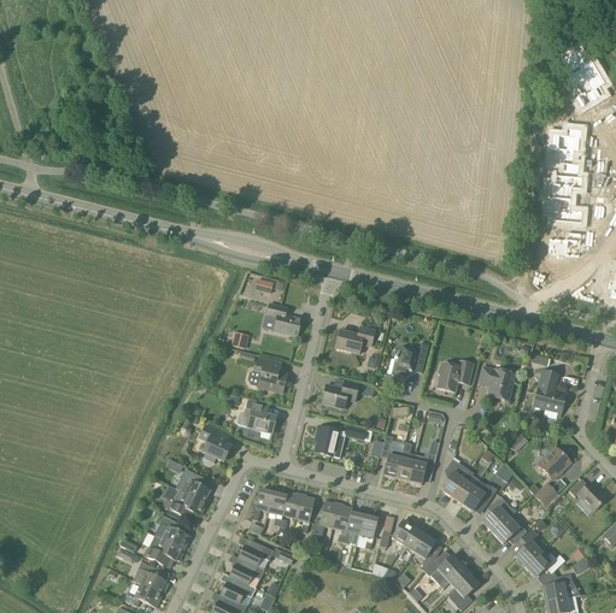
[(563,52),(579,76),(598,64),(591,52),(585,56),(576,43),(563,52)]
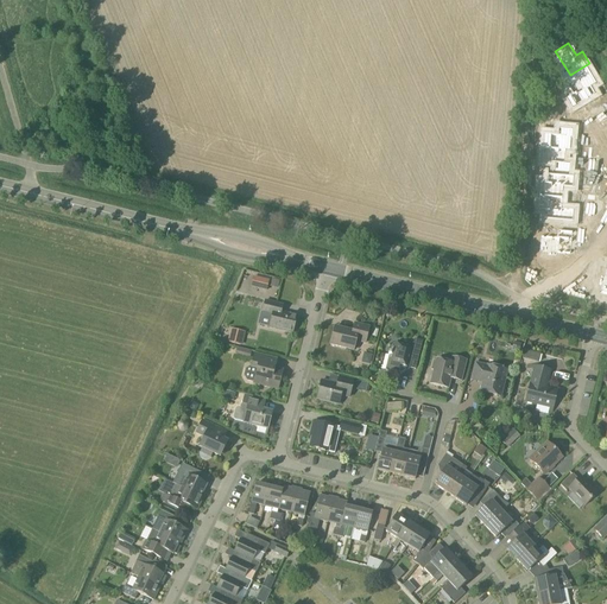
[(589,63),(570,75),(575,82),(567,87),(574,97),(595,84),(590,77),(596,74),(589,63)]
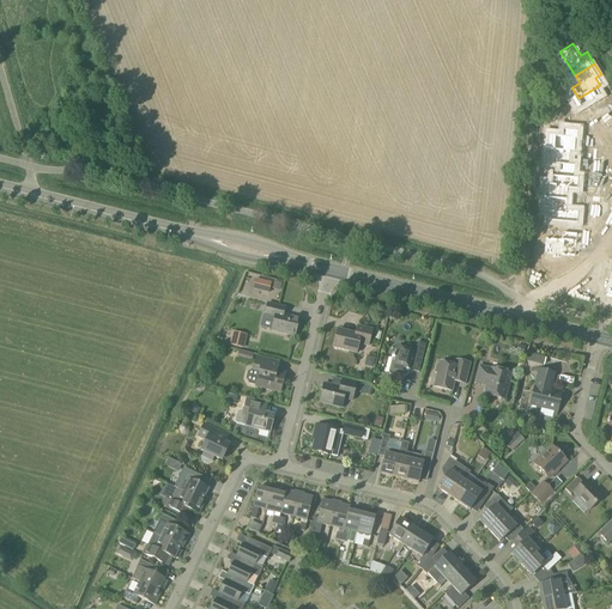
[(551,156),(573,157),(574,144),(551,142),(551,156)]
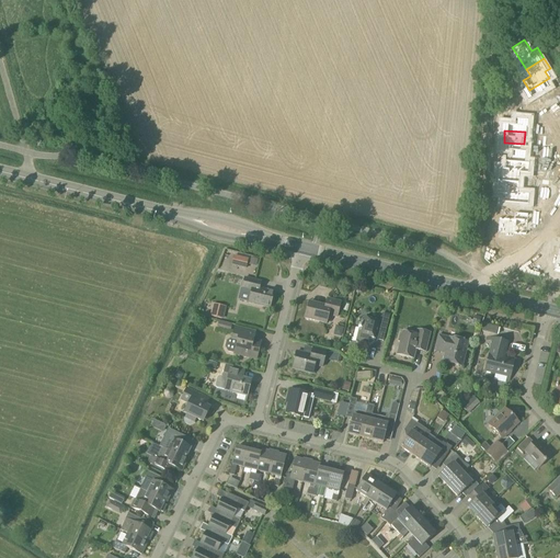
[(523,156),(524,144),(504,143),(503,155),(523,156)]
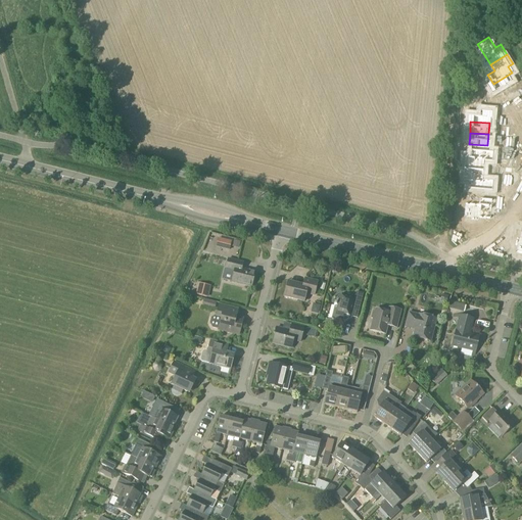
[(467,160),(466,172),(485,174),(486,164),(494,166),(495,156),(473,154),(472,161),(467,160)]
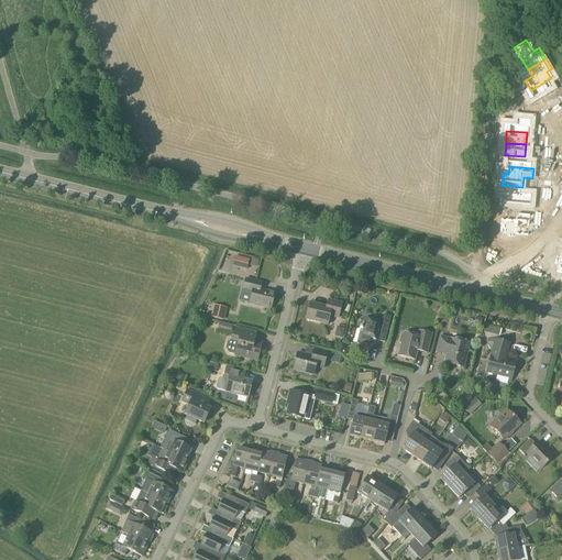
[(522,187),(502,185),(500,197),(506,198),(506,206),(530,208),(530,198),(521,197),(522,187)]
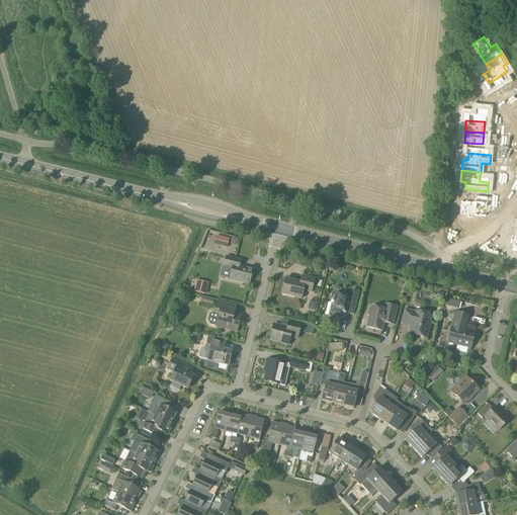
[(462,203),(461,216),(468,217),(468,219),(476,220),(476,217),(483,218),(484,205),(489,206),(489,200),(477,199),(477,205),(462,203)]
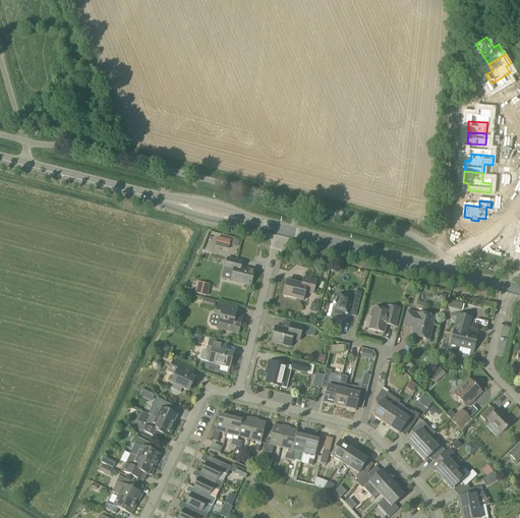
[(229,247),(232,238),(218,235),(216,244),(229,247)]
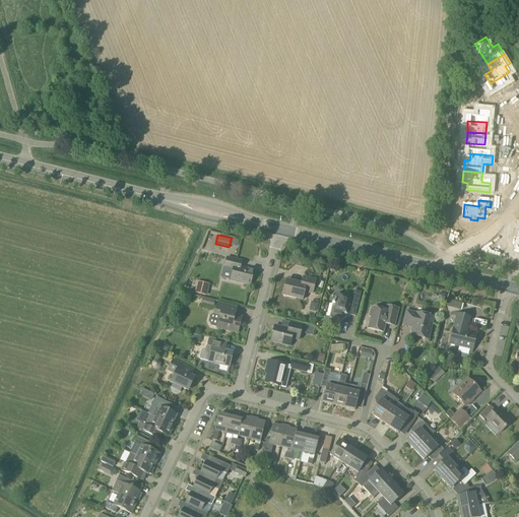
[(238,245),(240,238),(234,237),(232,243),(238,245)]
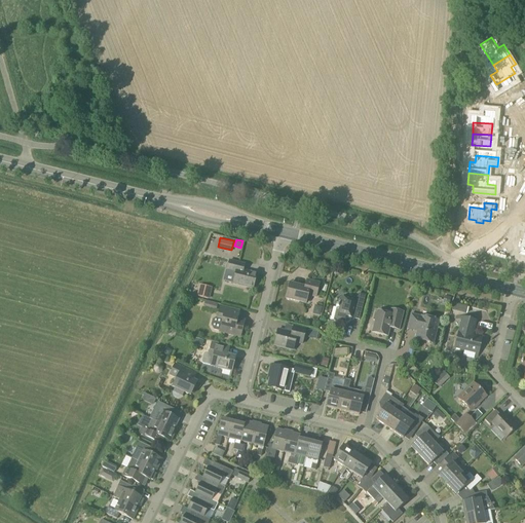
[(227,268),(225,279),(233,282),(254,287),(257,271),(244,268),(246,262),(230,258),(227,268)]
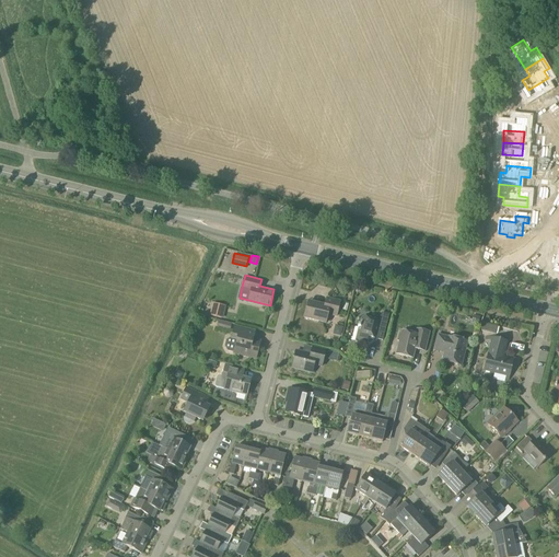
[(337,314),(341,299),(327,296),(326,303),(310,299),(305,315),(326,321),(328,312),(337,314)]
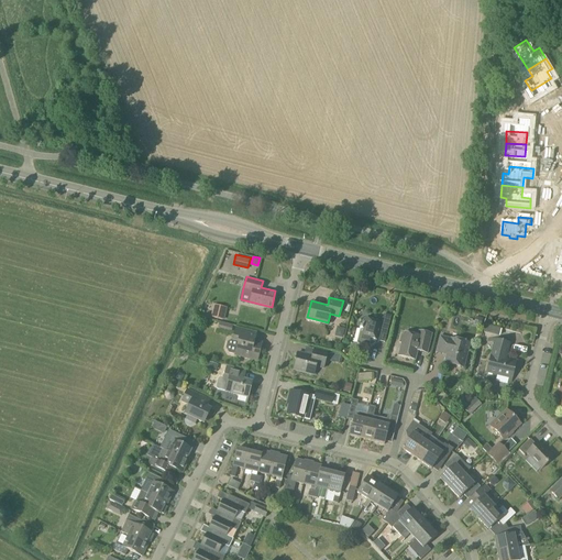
[(226,318),(228,305),(215,303),(213,307),(212,315),(221,317),(226,318)]
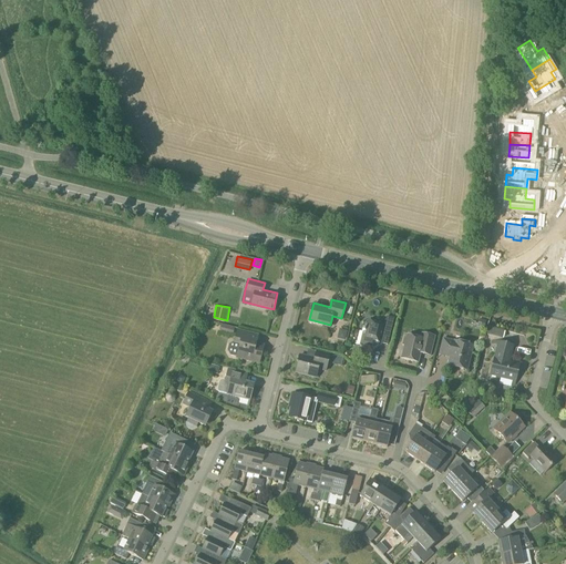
[(391,334),(394,316),(387,315),(386,321),(371,318),(367,320),(361,342),(374,346),(378,345),(379,340),(381,340),(383,331),(391,334)]
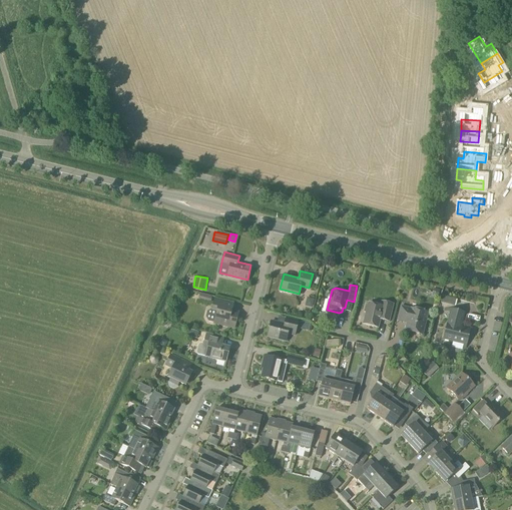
[(211,301),(213,294),(200,291),(199,297),(211,301)]
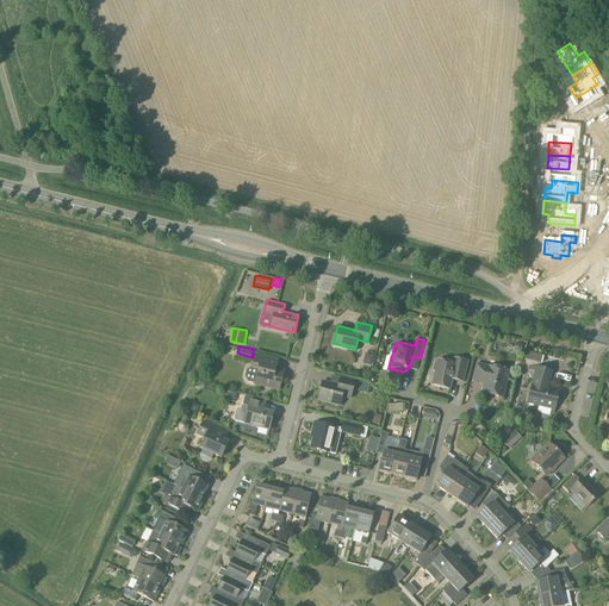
[(527,350),(524,357),(541,361),(544,354),(527,350)]
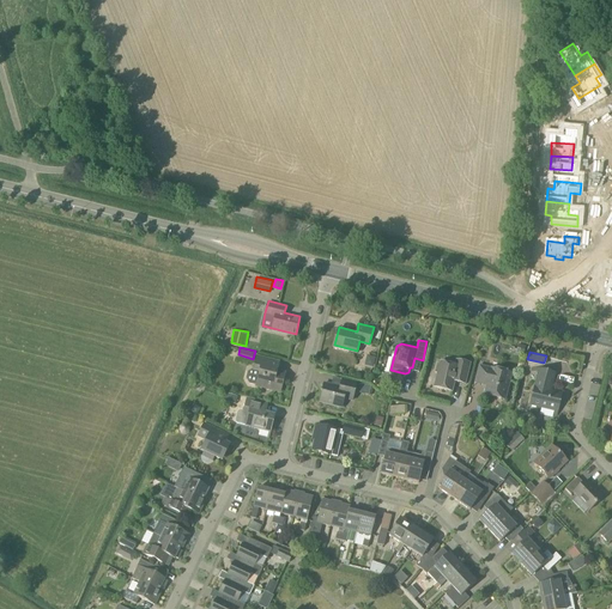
[(282,390),(286,370),(278,369),(279,359),(258,354),(255,365),(248,370),(247,377),(249,382),(256,384),(282,390)]
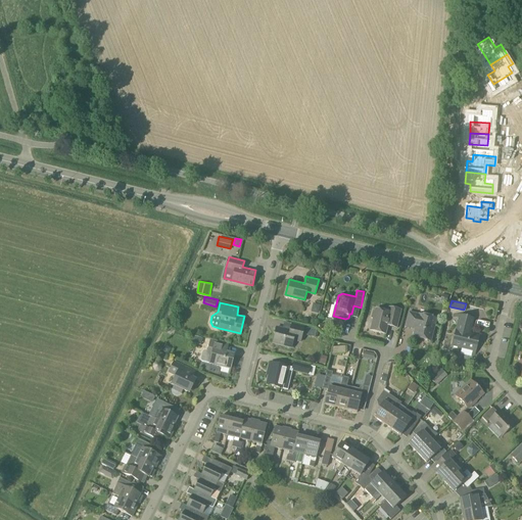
[(374,316),(371,329),(386,332),(388,324),(397,326),(401,308),(390,304),(389,310),(376,306),(376,309),(374,308),(372,316),(374,316)]
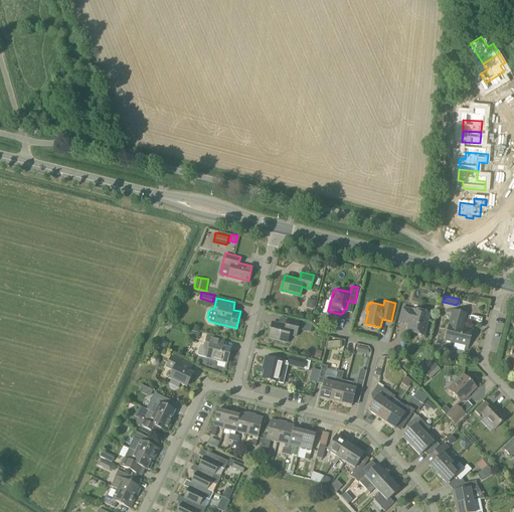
[(425,334),(431,312),(412,307),(412,308),(403,305),(399,320),(409,322),(407,330),(425,334)]
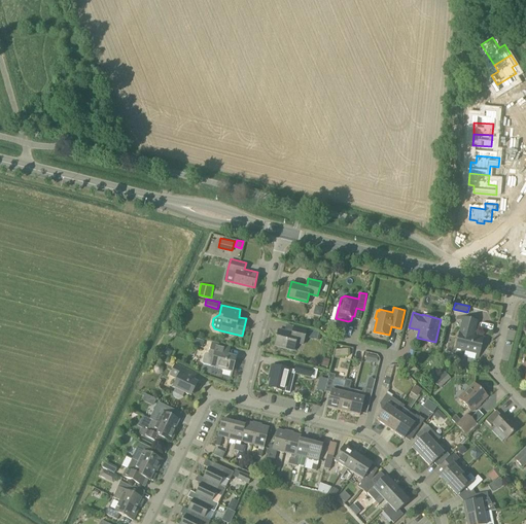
[(463,318),(457,346),(479,352),(483,337),(474,335),(478,320),(464,316),(457,315),(457,317),(463,318)]
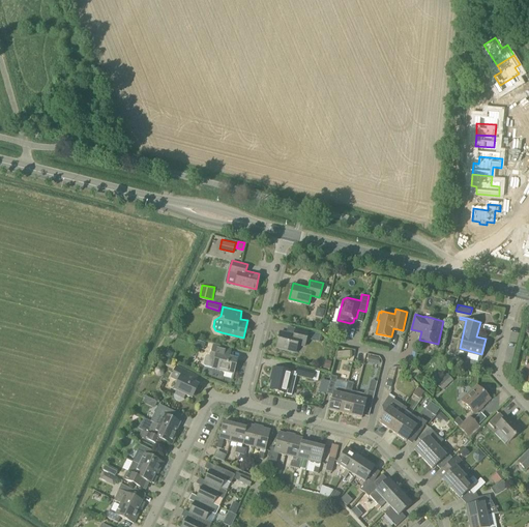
[(305,345),(309,329),(299,327),(297,333),(281,329),(276,346),(296,351),(298,343),(305,345)]
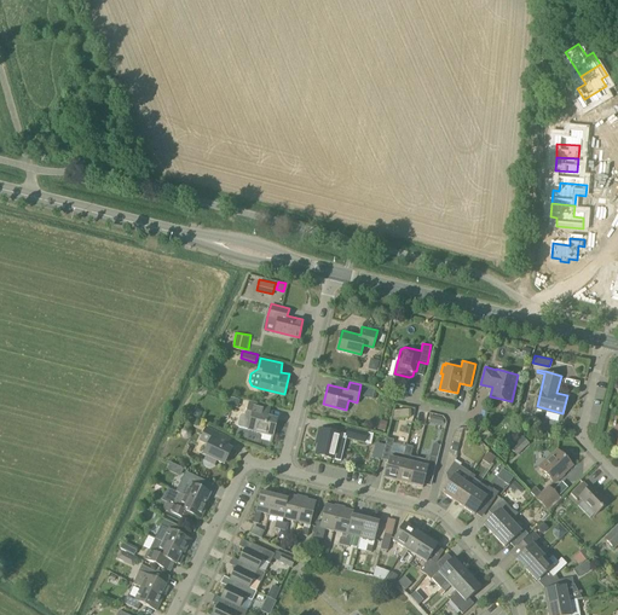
[(238,406),(241,398),(229,394),(226,402),(238,406)]
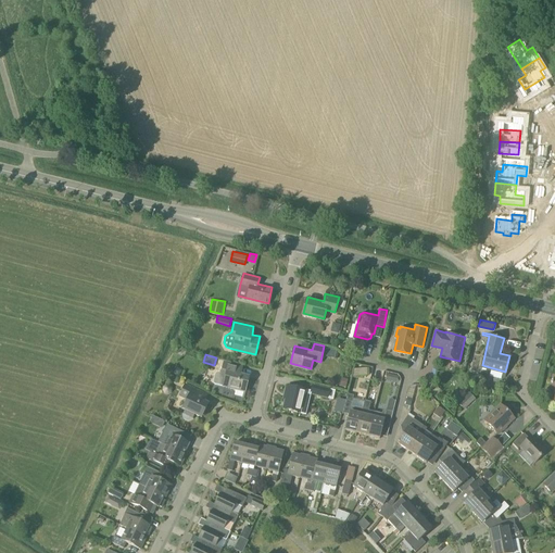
[(237,372),(239,365),(224,361),(222,372),(219,371),(217,371),(215,373),(214,379),(214,381),(216,382),(224,385),(246,390),(250,375),(237,372)]
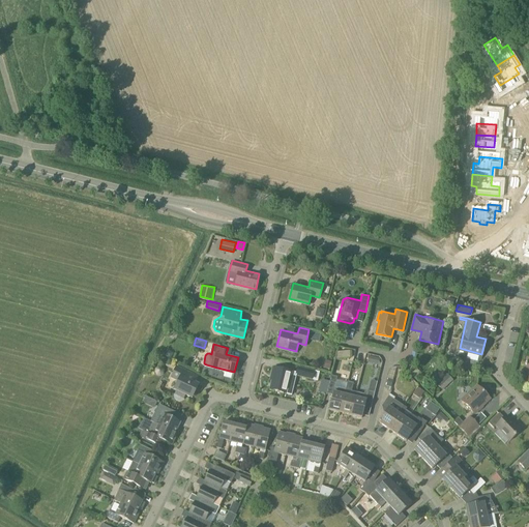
[(326,357),(324,366),(330,368),(332,359),(326,357)]
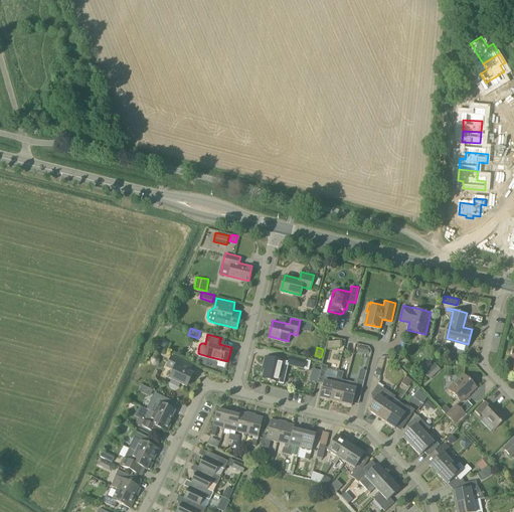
[(187,384),(193,372),(182,366),(185,360),(172,354),(167,365),(174,368),(170,376),(172,377),(170,381),(169,382),(170,384),(171,386),(172,387),(174,388),(175,388),(177,387),(179,386),(181,381),(187,384)]
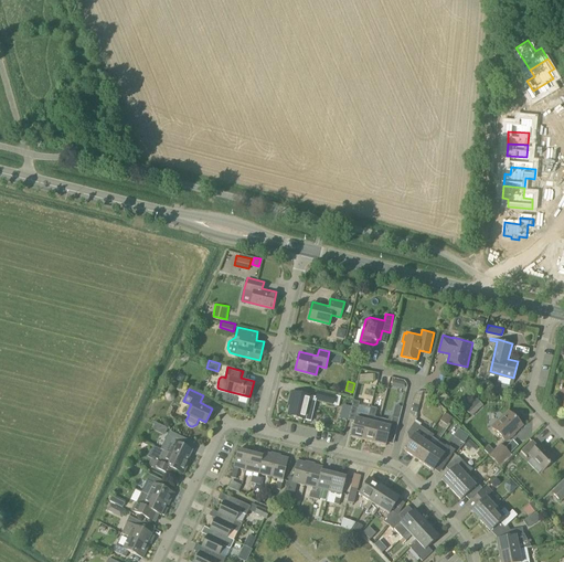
[(339,403),(341,395),(318,389),(316,398),(339,403)]
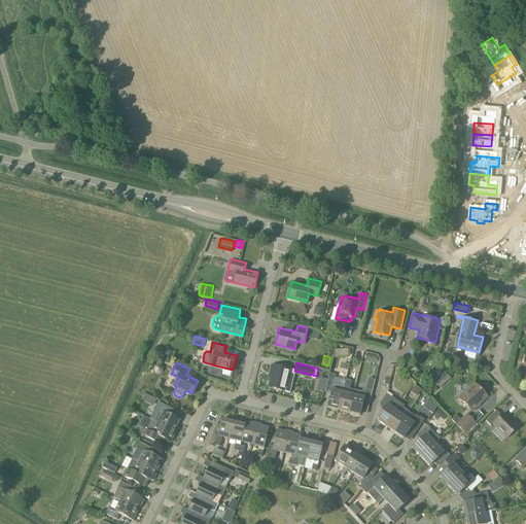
[(284,389),(289,368),(273,363),(271,371),(273,372),(269,386),(284,389)]
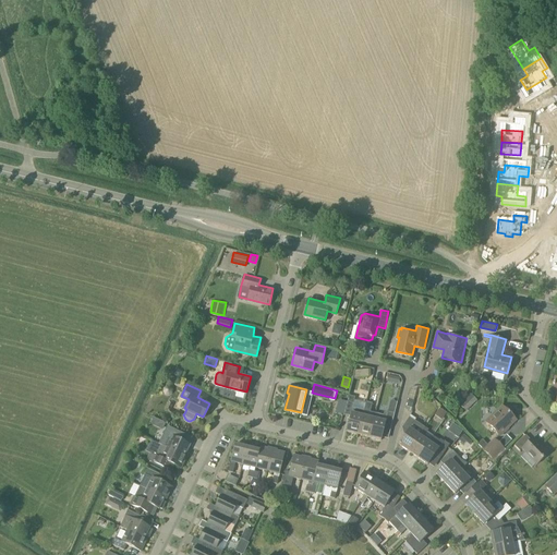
[(464,400),(468,403),(477,395),(474,390),(464,400)]
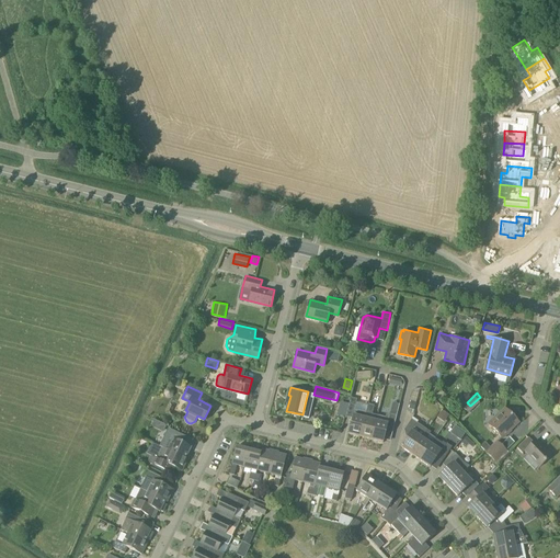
[(367,410),(366,410),(360,408),(360,405),(356,403),(357,397),(351,395),(350,401),(346,414),(353,416),(349,432),(361,434),(367,410)]
